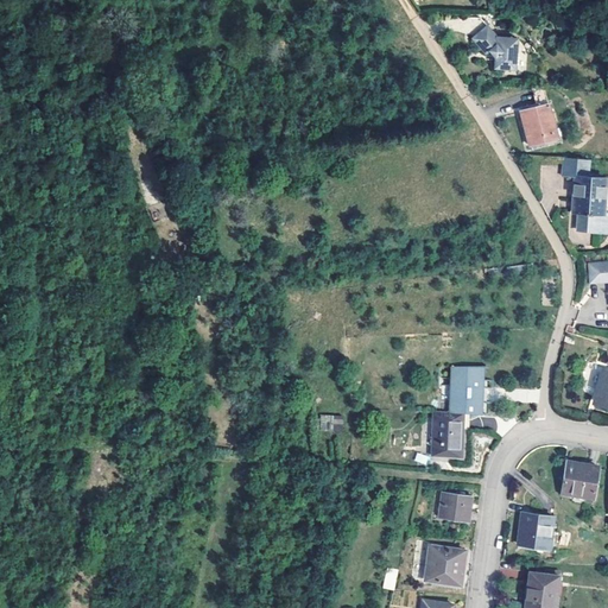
[(496,37),(487,25),(472,37),(486,54),(489,50),(496,58),(496,67),(517,69),(518,39),(496,37)]
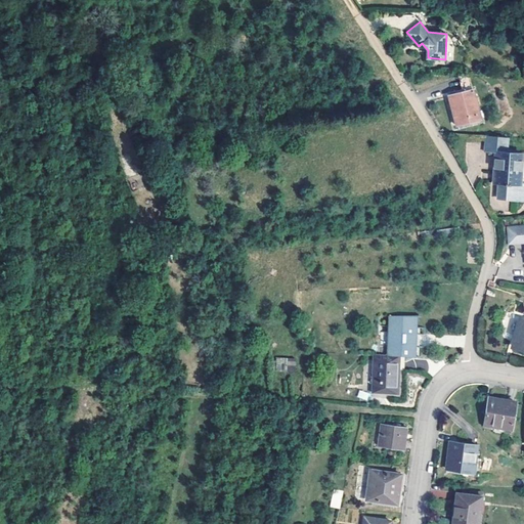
[(465,93),(474,91),(470,77),(461,78),(465,93)]
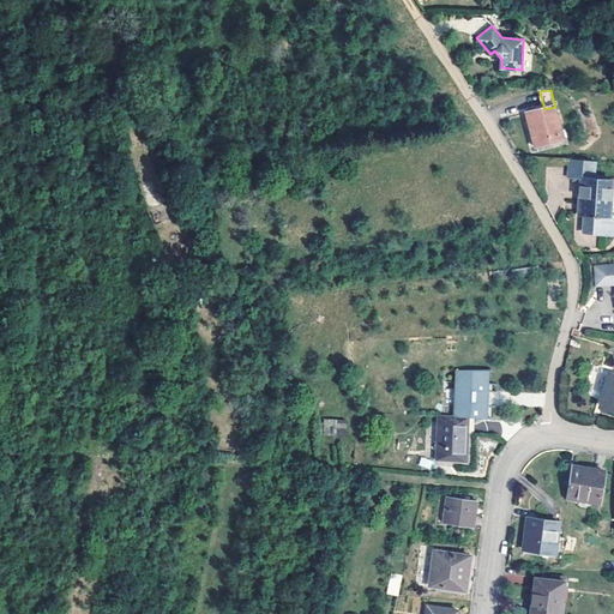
[(564,139),(555,107),(545,109),(529,114),(539,146),(564,139)]
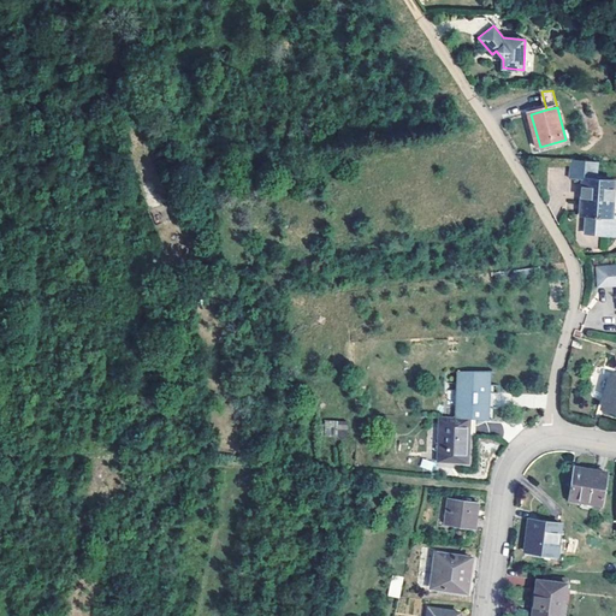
[(588,161),(573,160),(570,177),(586,178),(582,214),(590,215),(587,232),(611,235),(614,217),(615,191),(615,181),(597,179),(598,161),(588,161)]
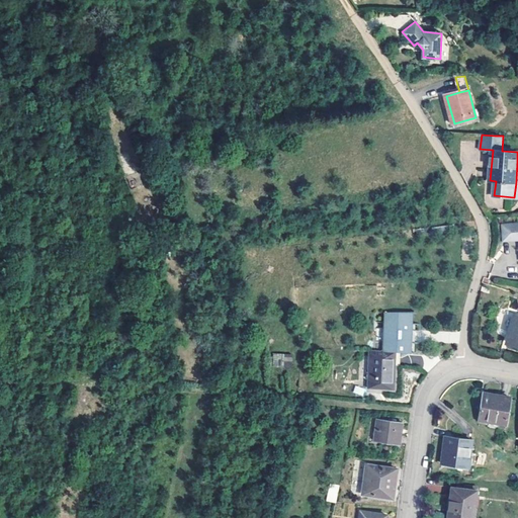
[(256,146),(245,147),(246,157),(257,156),(256,146)]
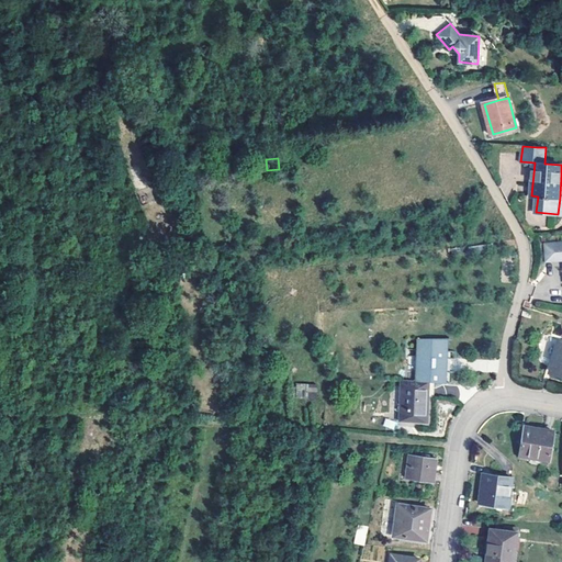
[(561,242),(546,243),(547,261),(561,260),(561,242)]
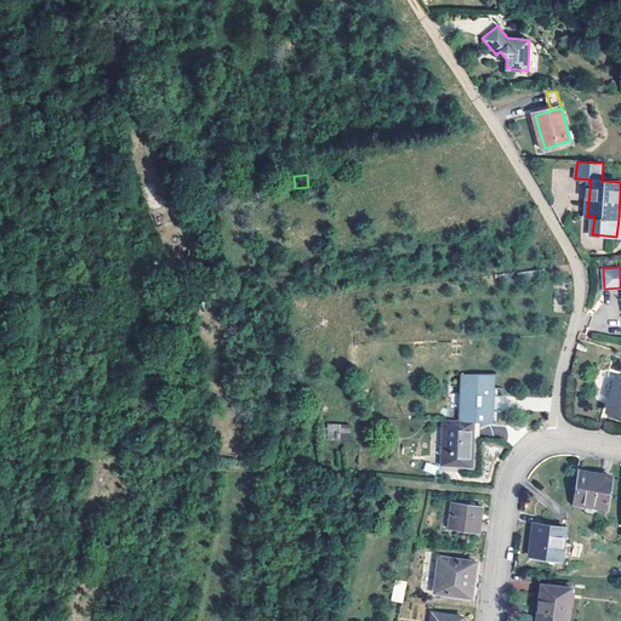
[(620,414),(620,381),(616,380),(609,411),(620,414)]
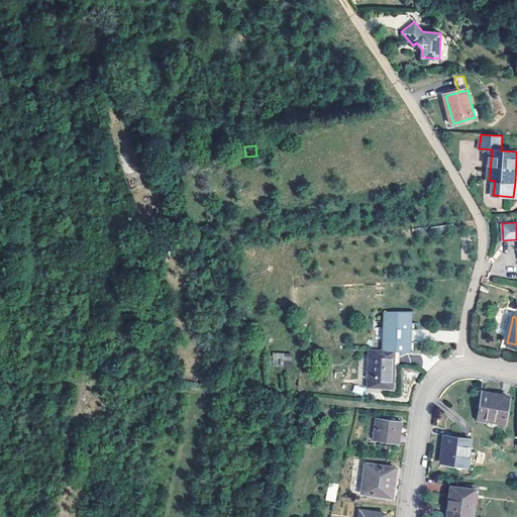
[(407,329),(407,318),(385,317),(383,356),(392,357),(405,358),(405,348),(398,347),(399,337),(408,337),(409,330),(407,329)]
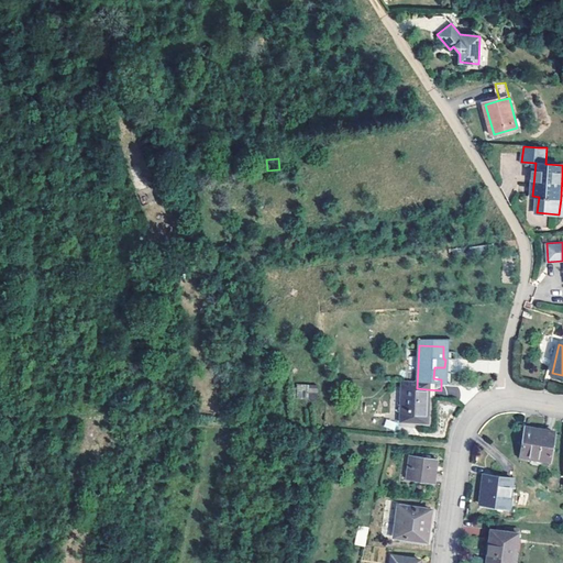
[(304,388),(294,387),(293,401),(302,403),(304,388)]
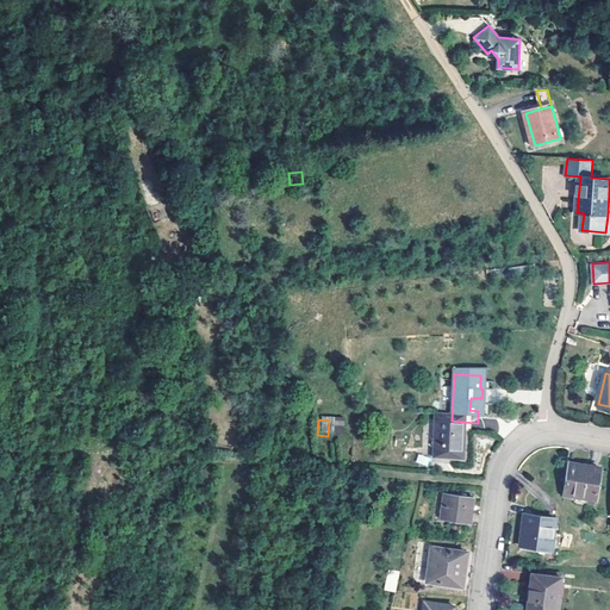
[(446,421),(431,419),(428,462),(459,465),(462,422),(452,421),(446,421)]
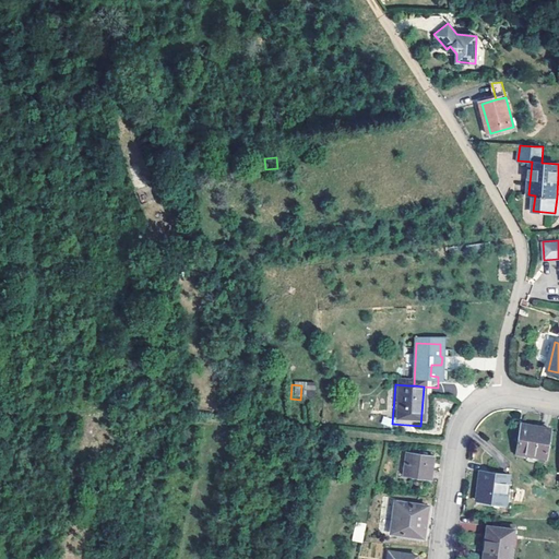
[(545,458),(550,428),(522,423),(518,452),(545,458)]
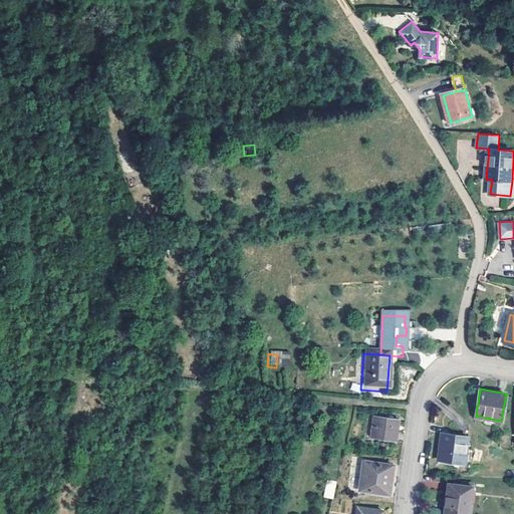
[(395,422),(369,420),(367,441),(394,444),(395,422)]
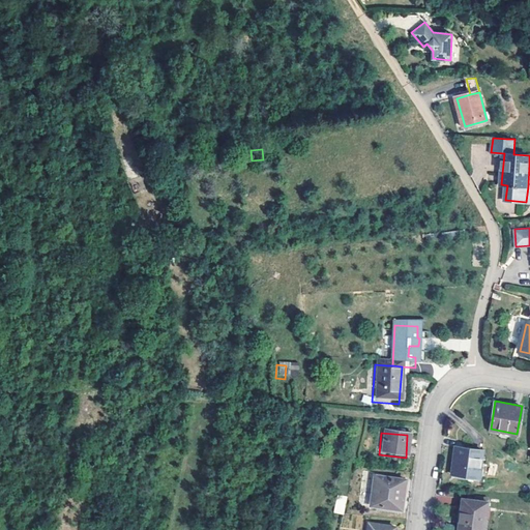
[(454,445),(450,473),(478,476),(482,450),(454,445)]
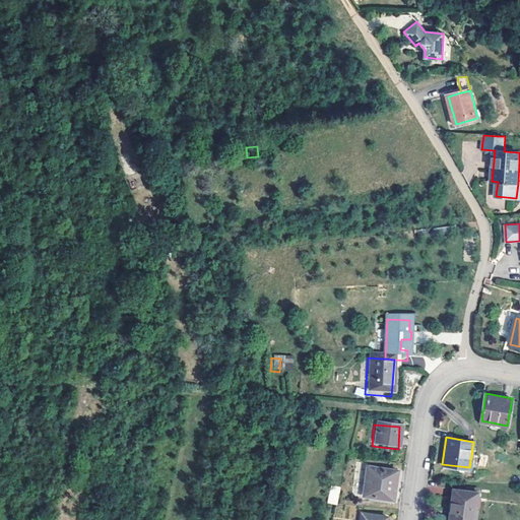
[(362,498),(390,502),(394,473),(365,470),(362,498)]
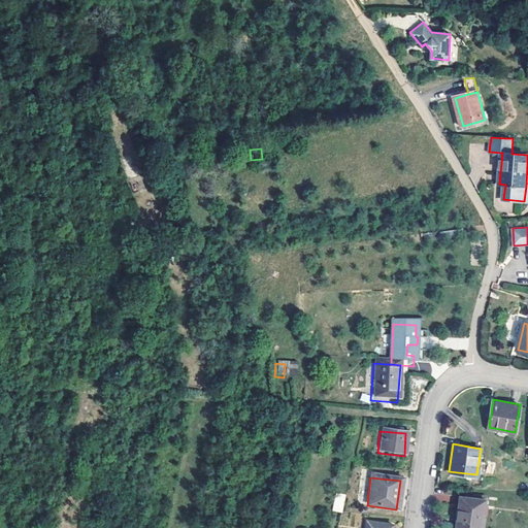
[(332,510),(342,513),(345,495),(336,493),(332,510)]
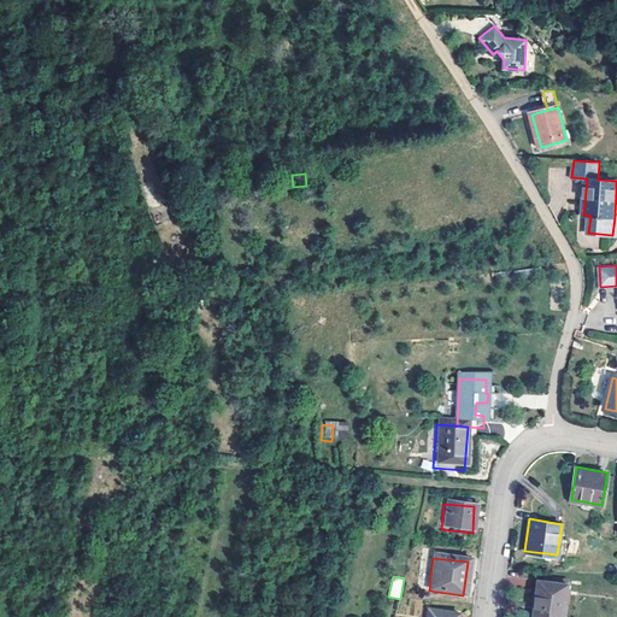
[(535,607),(538,607),(535,616),(562,616),(566,585),(536,580),(533,607),(535,607)]
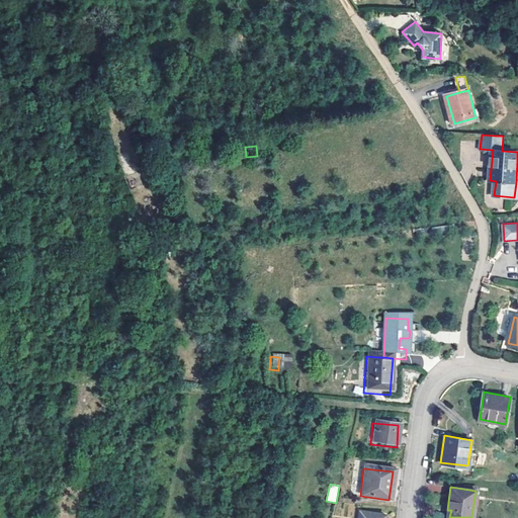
All buildings are outlined.
